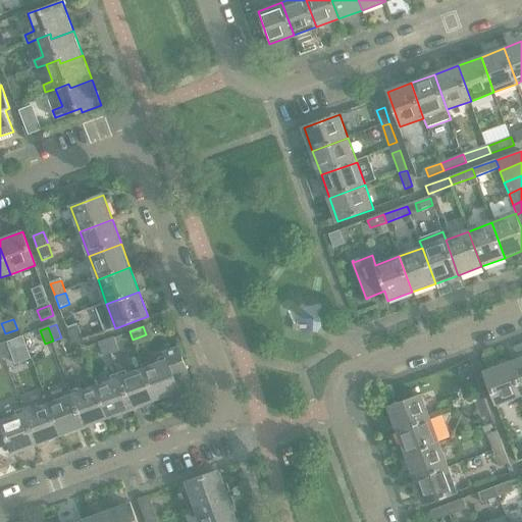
[(79,327),(68,330),(73,344),(84,340),(79,327)]
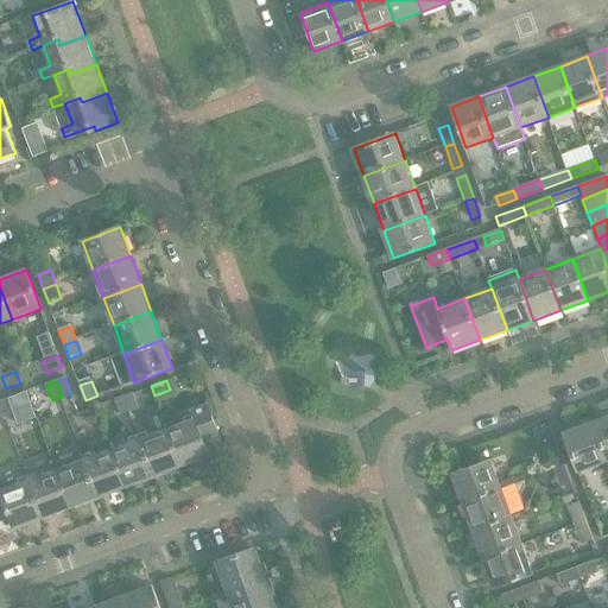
[(141,390),(124,397),(130,412),(147,405),(141,390)]
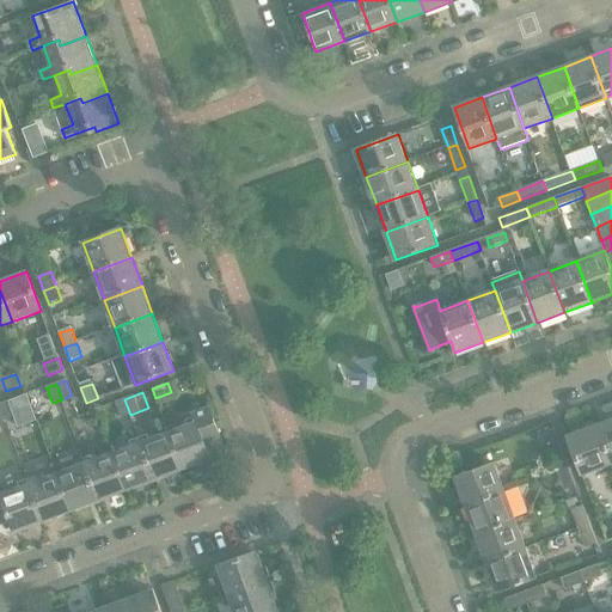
[(8,402),(0,404),(0,405),(6,421),(14,417),(8,402)]
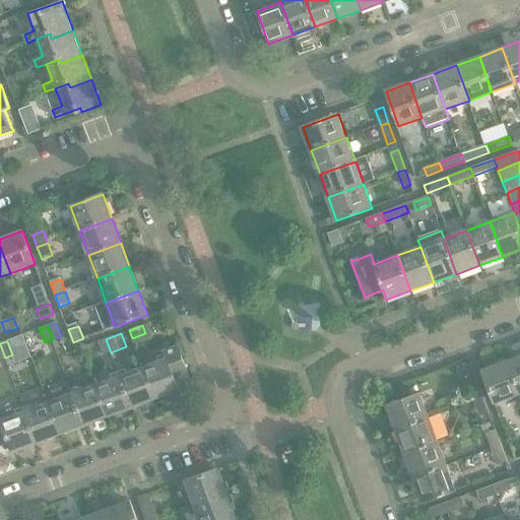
[(166,358),(143,367),(155,399),(180,390),(177,384),(190,379),(178,346),(164,352),(166,358)]
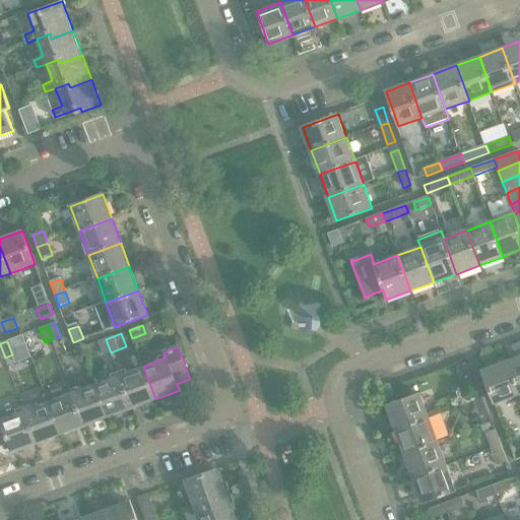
[(519,355),(507,361),(519,394),(519,355)]
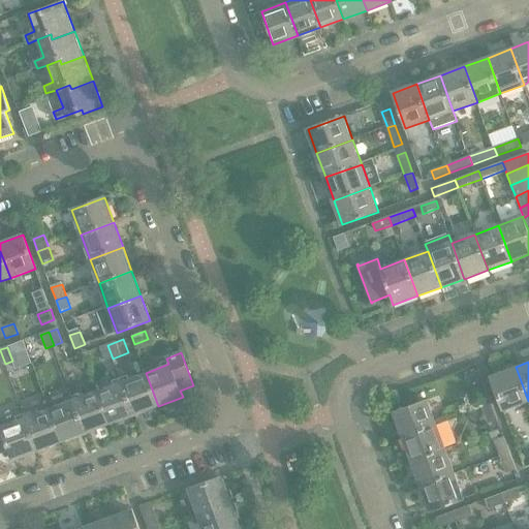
[(503,410),(528,401),(516,367),(491,376),(503,410)]
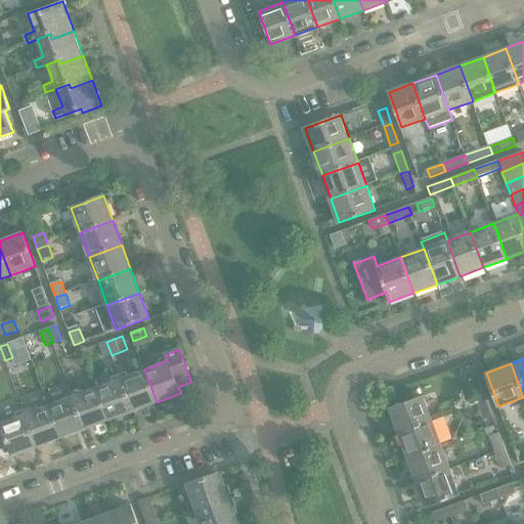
[(133,410),(157,402),(144,369),(121,378),(133,410)]
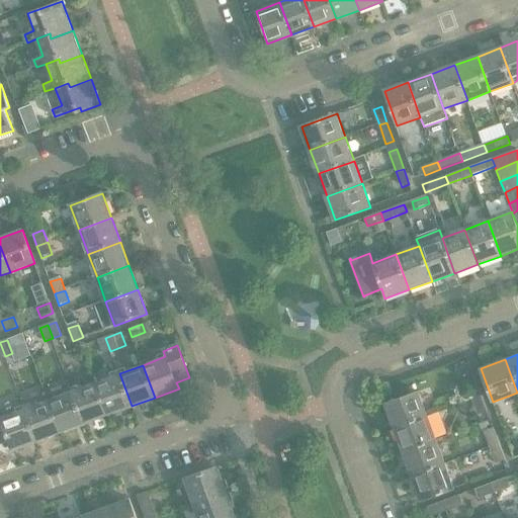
[(107,415),(132,406),(119,373),(96,382),(107,415)]
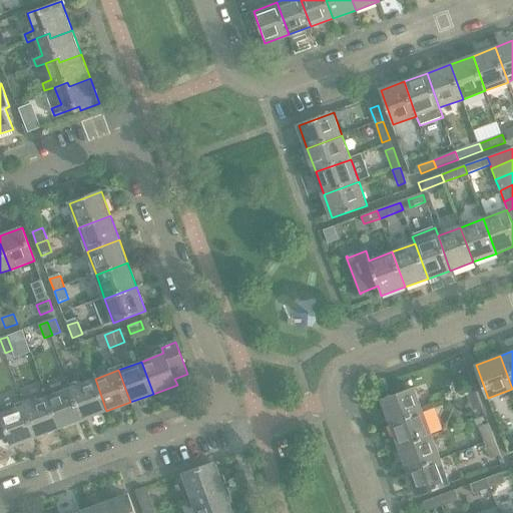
[(477,393),(471,377),(462,380),(468,396),(477,393)]
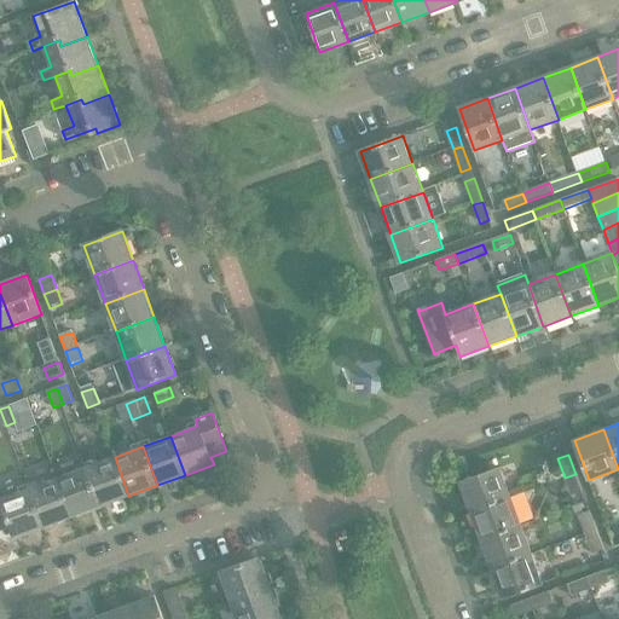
[(100,507),(128,496),(115,457),(86,468),(100,507)]
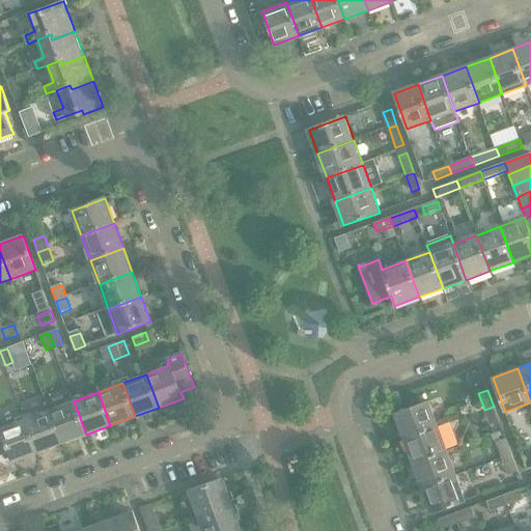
[(62,444),(86,435),(74,401),(50,410),(62,444)]
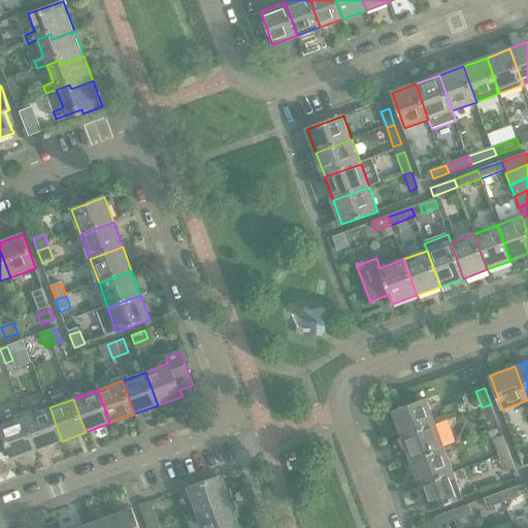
[(393,413),(402,437),(436,425),(427,400),(393,413)]
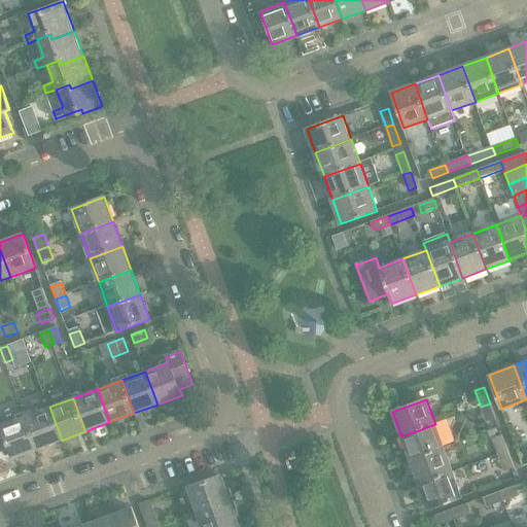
[(481,407),(487,423),(496,419),(490,403),(481,407)]
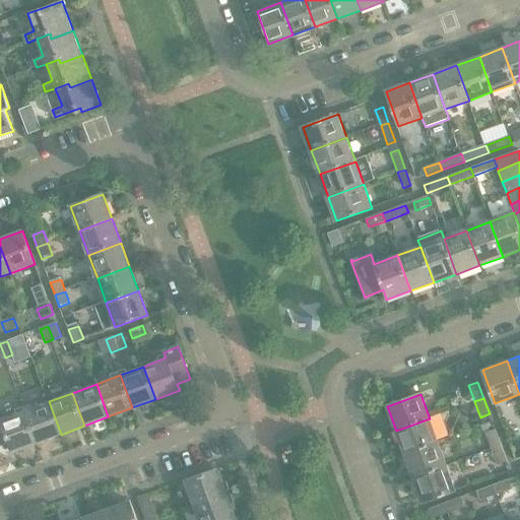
[(37,443),(61,435),(49,401),(24,410),(37,443)]
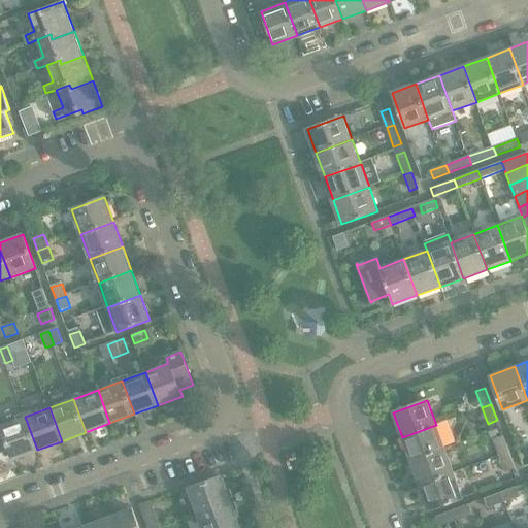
[(12,459),(37,450),(25,417),(1,426),(0,426),(1,427),(5,438),(9,451),(12,459)]
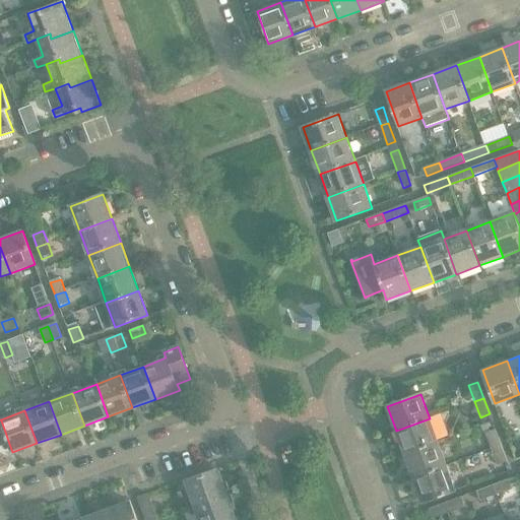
[(396,431),(404,454),(438,442),(430,418),(396,431)]
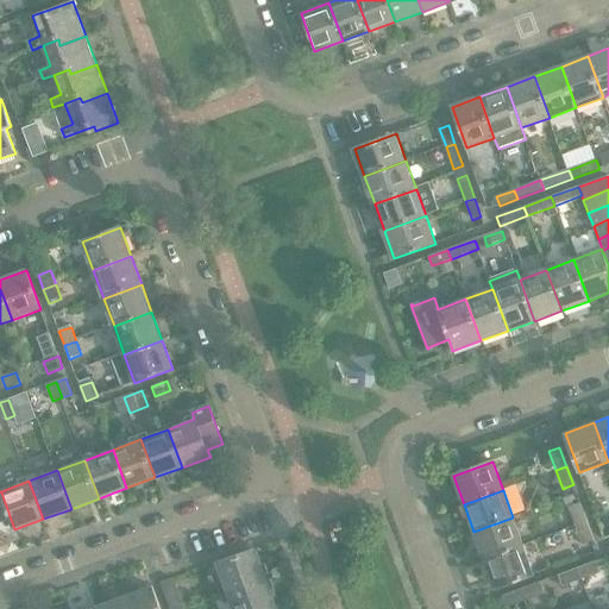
[(588,522),(581,503),(569,508),(576,527),(588,522)]
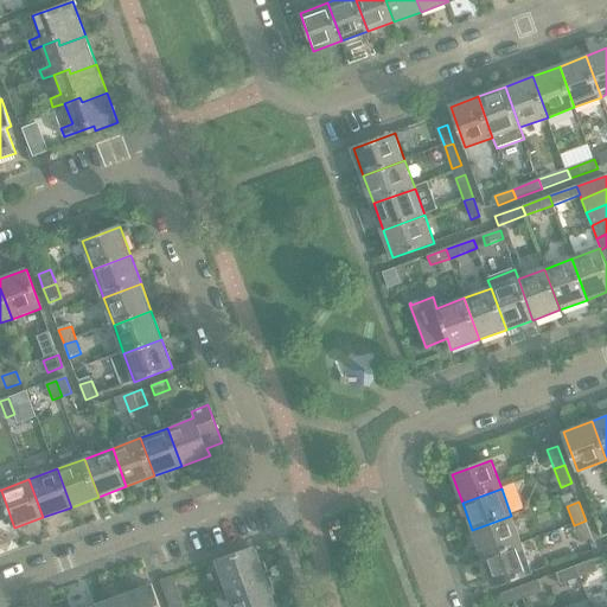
[(0,522),(11,518),(6,504),(0,506),(0,522)]
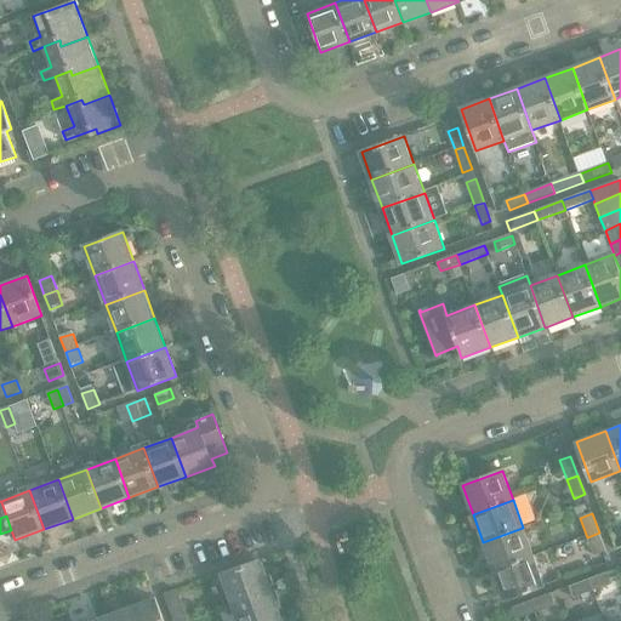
[(483,542),(494,571),(534,557),(523,528),(483,542)]
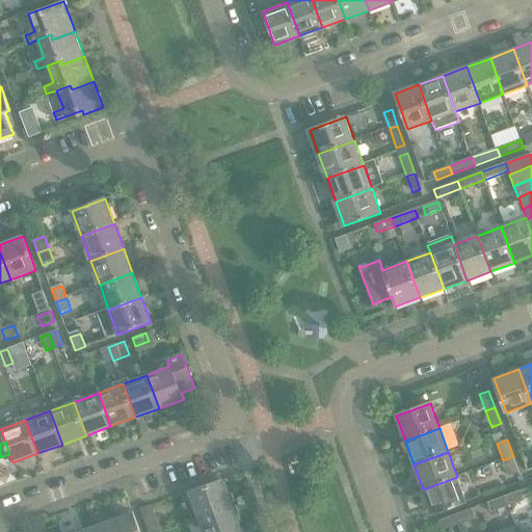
[(503,460),(509,477),(520,473),(513,456),(503,460)]
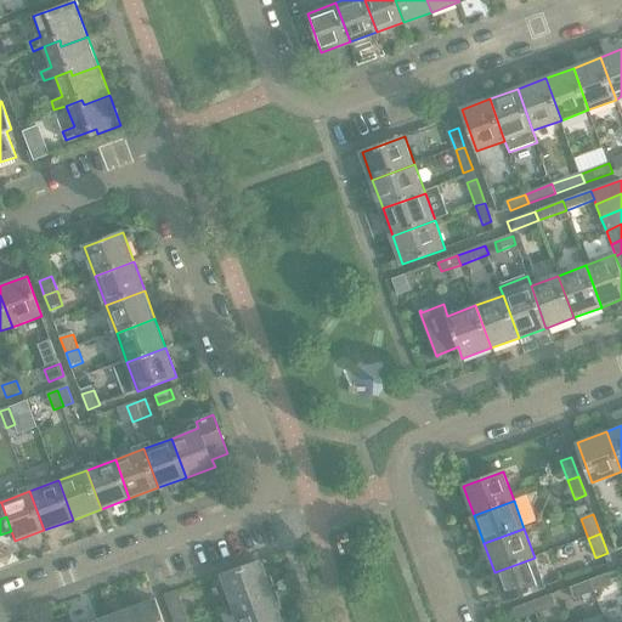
[(546,586),(535,558),(495,572),(505,600),(546,586)]
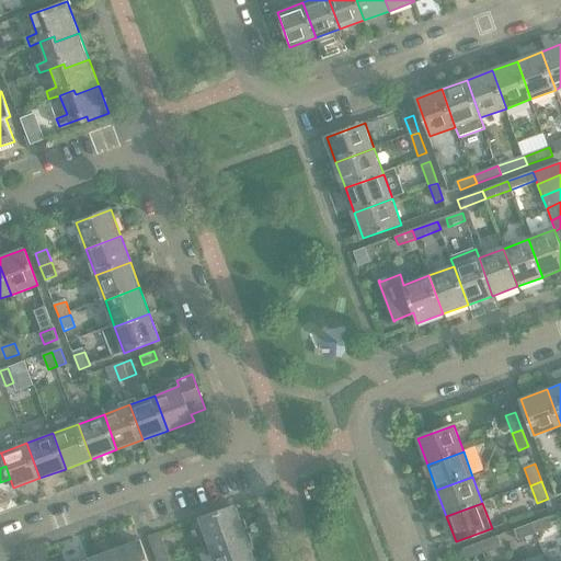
[(199,519),(209,547),(245,534),(235,506),(199,519)]
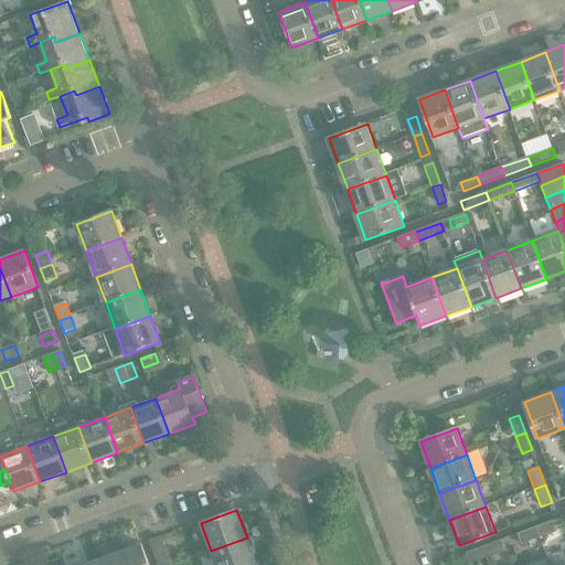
[(553,520),(535,526),(540,537),(557,531),(553,520)]
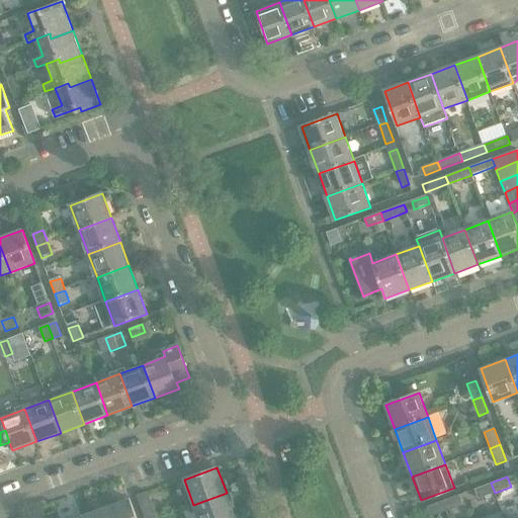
[(491,483),(476,489),(479,499),(495,493),(491,483)]
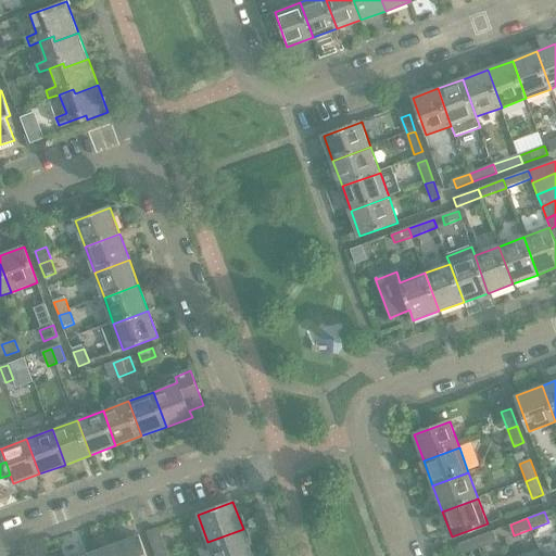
[(168,555),(159,529),(148,533),(155,555),(168,555)]
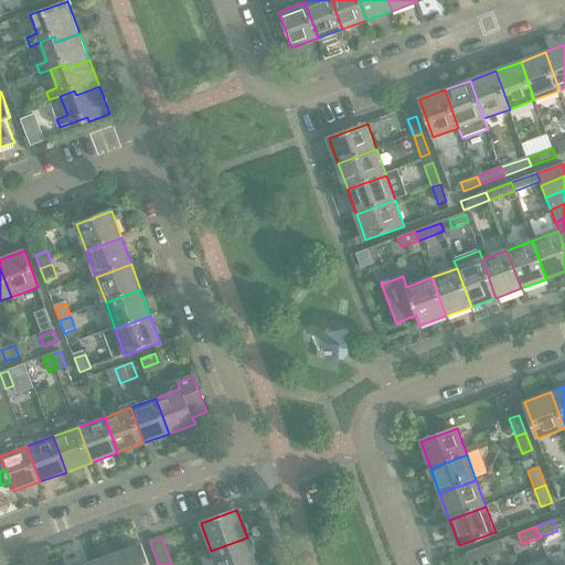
[(253,564),(257,564),(247,537),(211,551),(216,564),(253,564)]
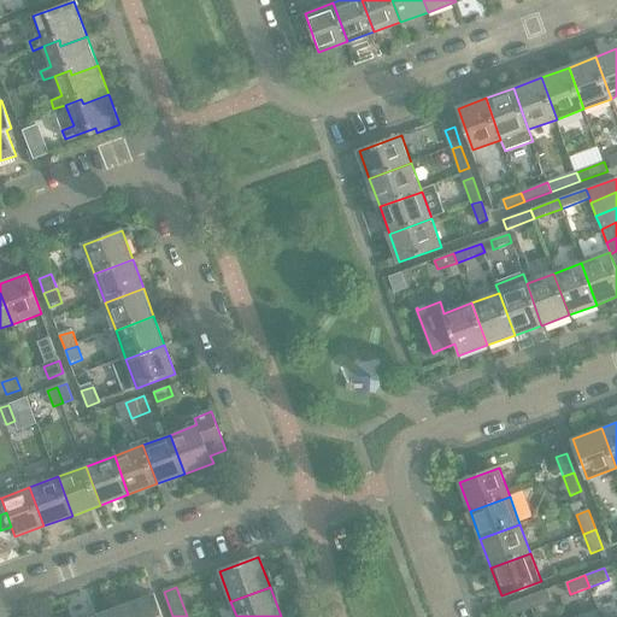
[(533,607),(552,600),(547,589),(528,597),(533,607)]
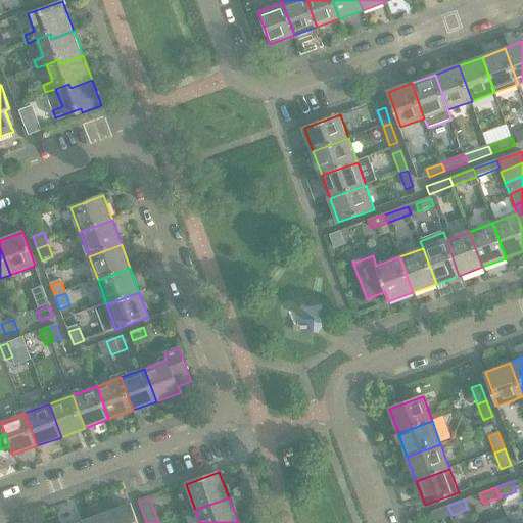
[(138,522),(131,505),(107,514),(110,522),(138,522)]
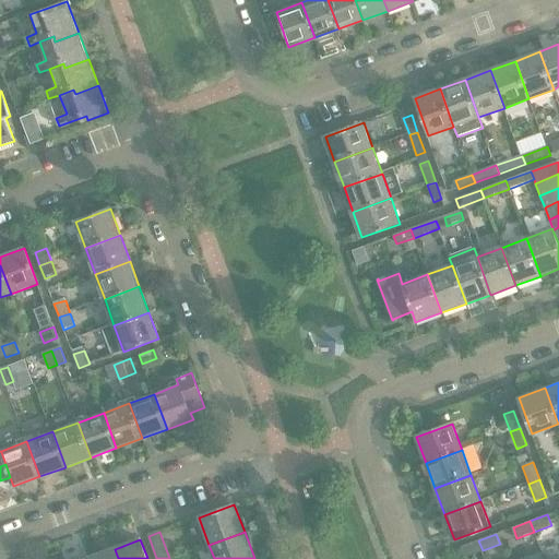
[(478,540),(461,547),(465,557),(483,550),(478,540)]
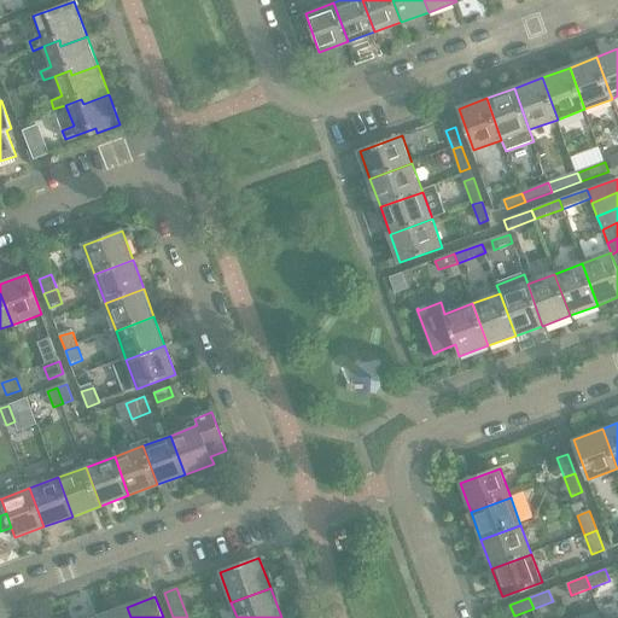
[(99,617),(130,617),(127,607),(99,617)]
